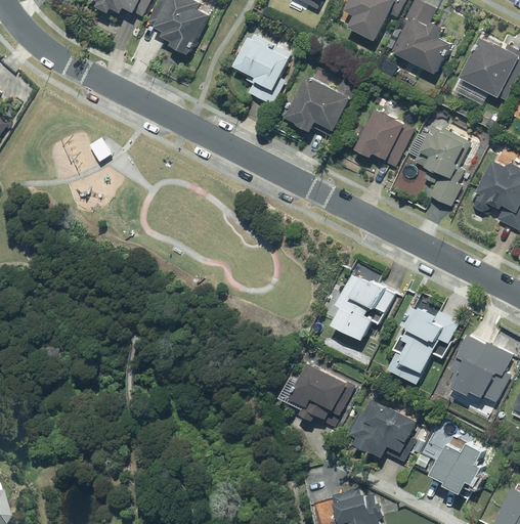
[(91,0),(97,3),(95,8),(107,14),(110,9),(120,14),(123,9),(132,14),(133,13),(141,16),(149,0),(91,0)]
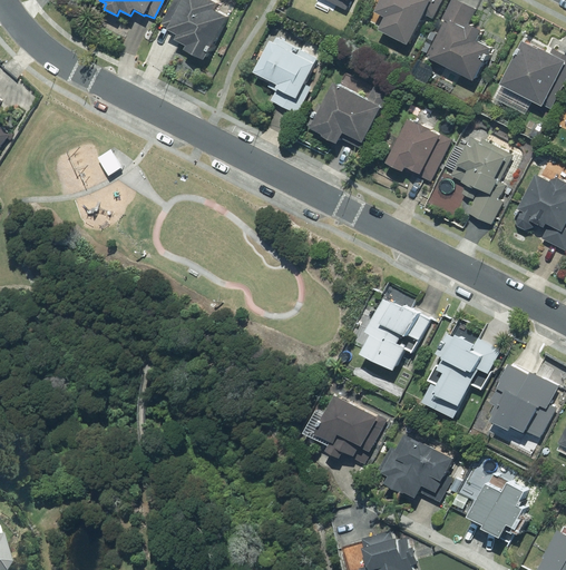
[(204,61),(226,17),(213,10),(216,3),(210,0),(172,0),(159,23),(168,29),(167,30),(177,36),(175,40),(186,46),(184,50),(204,61)]
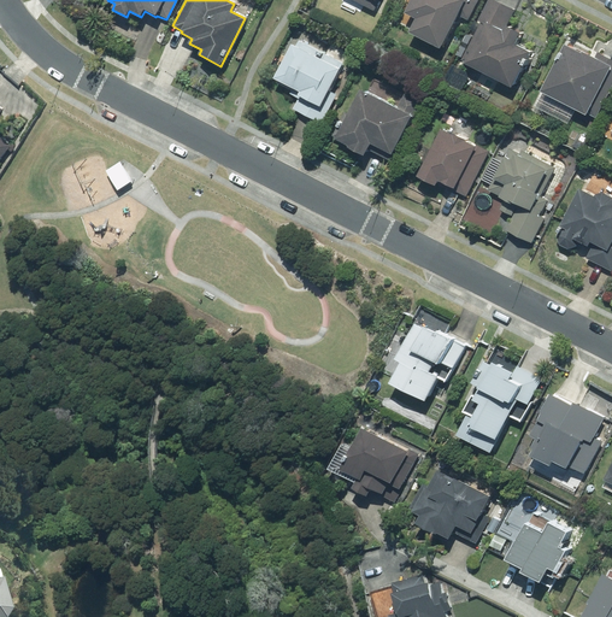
[(352,0),(372,11),(377,0),(352,0)]
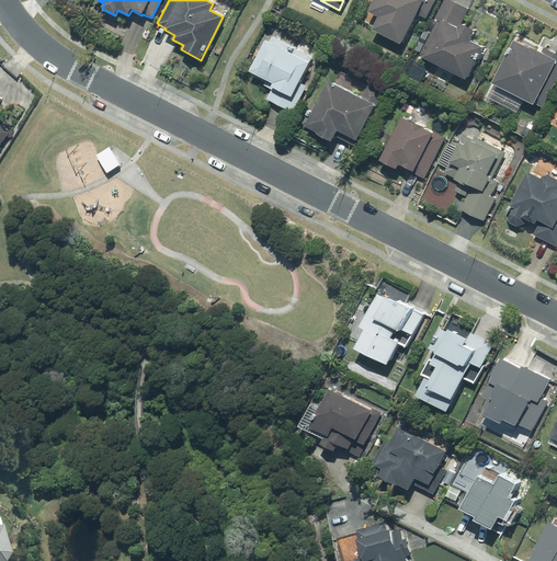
[(373,30),(401,45),(417,14),(424,19),(433,0),(374,0),(368,13),(379,18),(373,30)]
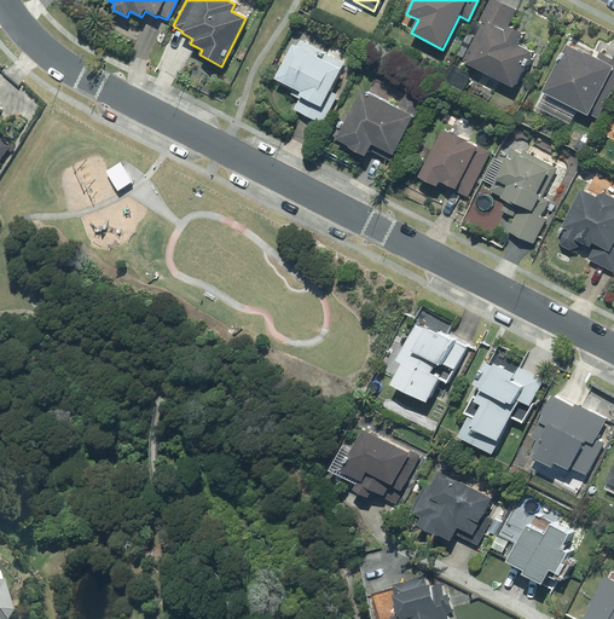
[(465,64),(514,88),(532,53),(516,46),(522,34),(507,27),(504,32),(503,32),(514,10),(494,0),(487,0),(478,21),(480,22),(461,61),(467,63),(465,64)]
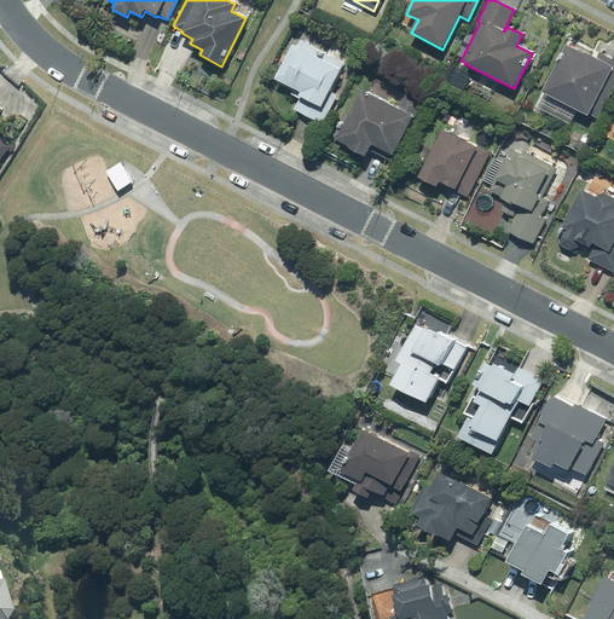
[(342,63),(299,41),(295,47),(293,46),(274,81),(277,82),(277,85),(290,92),(289,94),(299,99),(293,110),(320,125),(336,96),(330,92),(341,70),(340,69),(342,63)]
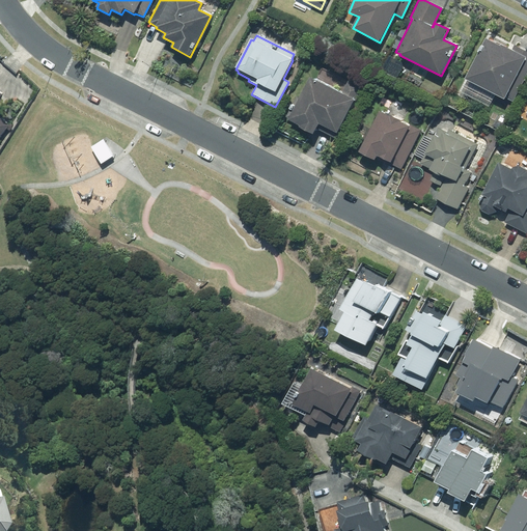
[(510,102),(526,70),(526,52),(512,45),(509,50),(501,45),(500,47),(486,39),(465,79),(504,100),(505,99),(510,102)]
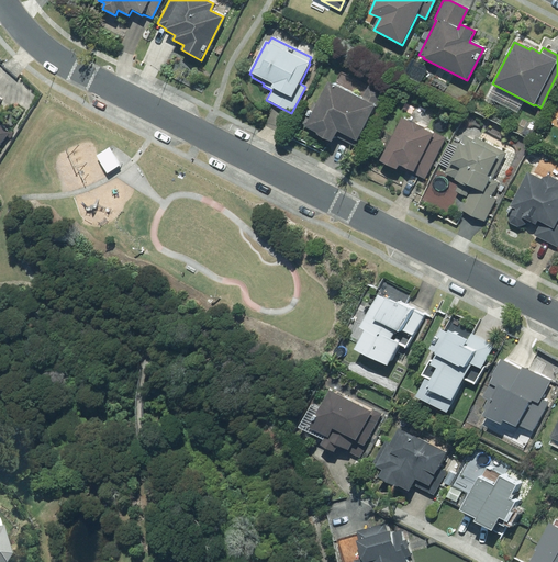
[(430,67),(416,59),(406,76),(420,83),(430,67)]
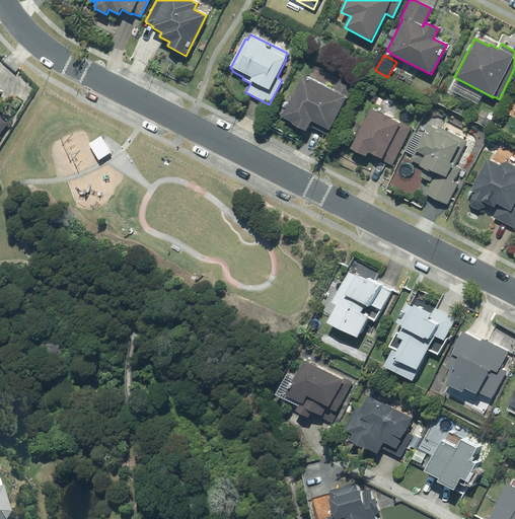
[(333,91),(304,76),(293,97),(289,94),(279,115),(283,117),(283,118),(293,124),(293,125),(307,132),(309,127),(327,136),(353,86),(339,79),(333,91)]
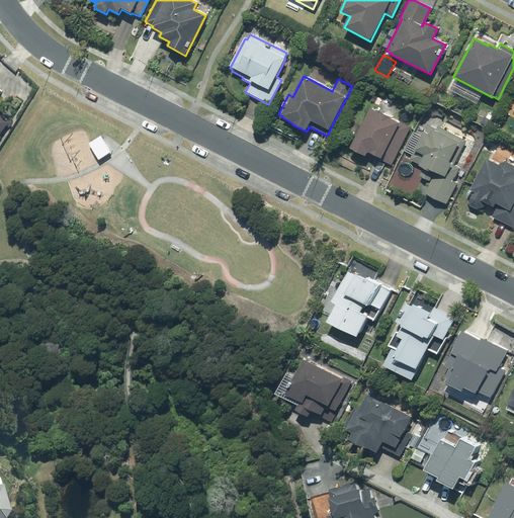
[(0,94),(2,91),(0,89),(0,136),(11,121),(0,113),(0,111),(3,107),(0,104),(0,94)]
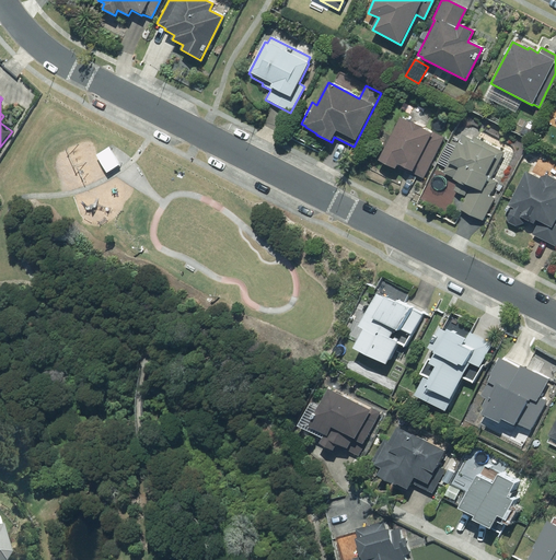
[(410,123),(401,118),(379,160),(395,168),(397,165),(420,178),(442,137),(430,130),(429,132),(423,129),(424,127),(412,121),(410,123)]
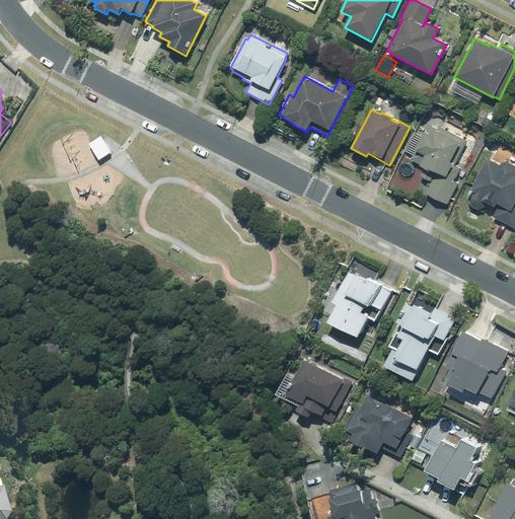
[(489,129),(494,119),(485,114),(480,124),(489,129)]
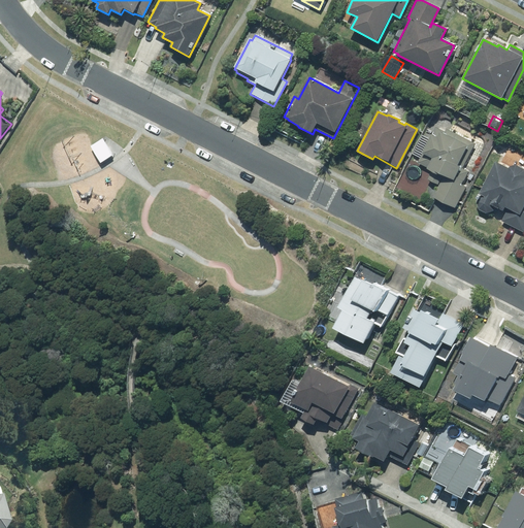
[(434,128),(417,163),(428,169),(428,170),(431,172),(427,180),(437,186),(441,176),(443,177),(432,197),(454,208),(465,188),(461,185),(467,172),(461,169),(473,144),(446,129),(444,132),(434,128)]
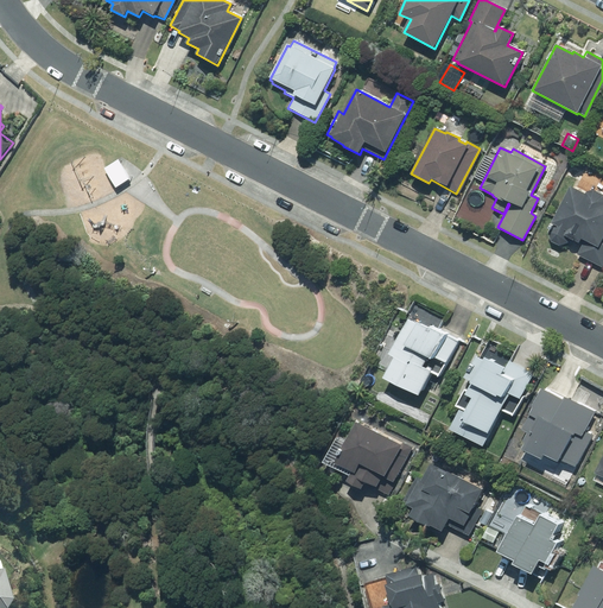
[(125,179),(114,159),(100,168),(110,188),(125,179)]
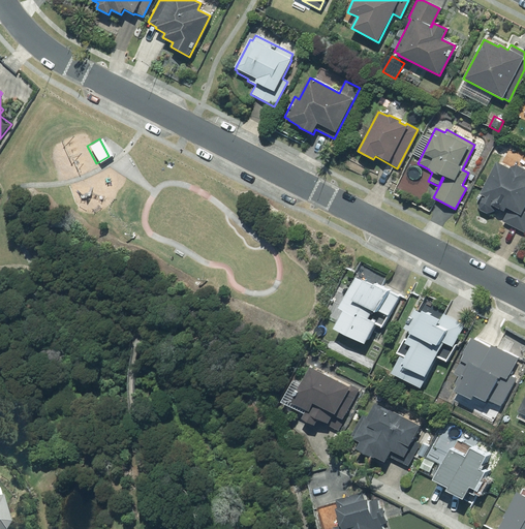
[(505,149),(491,142),(487,151),(500,157),(505,149)]
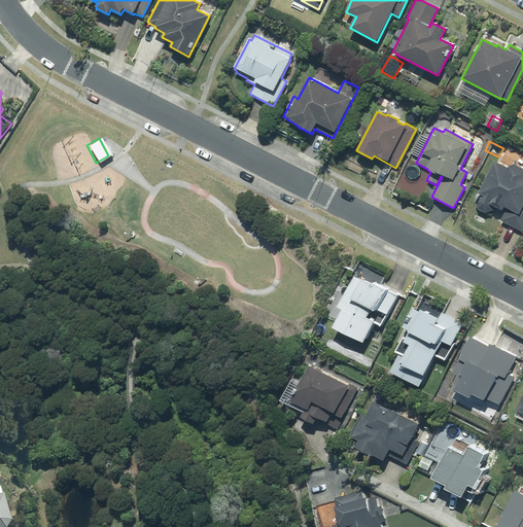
[(508,169),(495,162),(475,202),(477,209),(484,213),(491,211),(493,207),(502,211),(504,207),(506,208),(499,220),(521,232),(522,226),(522,169),(515,166),(509,167),(508,169)]
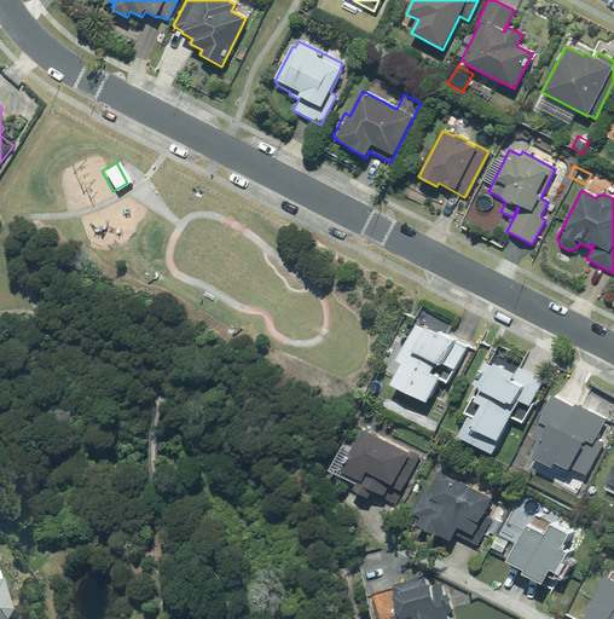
[(446,382),(465,346),(455,340),(455,339),(439,331),(439,333),(426,325),(424,329),(415,324),(397,357),(403,360),(393,381),(428,399),(439,377),(446,382)]
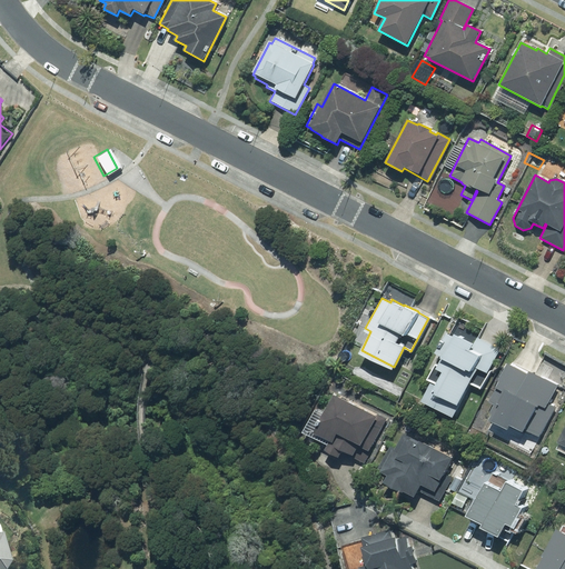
[(474,340),(455,331),(453,336),(445,331),(435,350),(443,355),(437,366),(444,369),(436,385),(430,381),(420,399),(452,416),(477,367),(486,371),(498,349),(476,337),(474,340)]
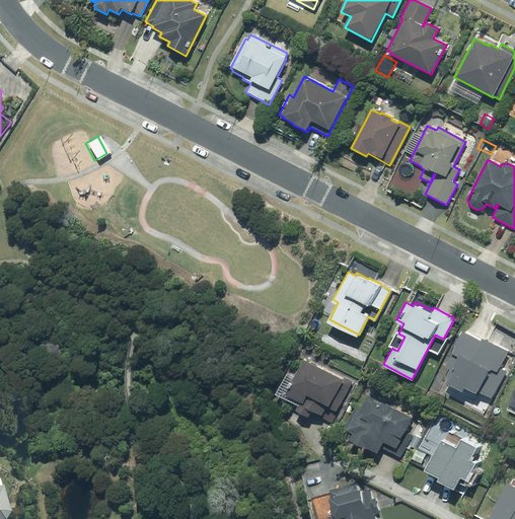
[(454,346),(445,365),(449,368),(446,374),(448,375),(445,381),(461,389),(462,387),(464,389),(466,385),(491,397),(505,370),(499,367),(507,350),(482,337),(480,340),(468,335),(461,330),(460,330),(456,339),(453,345),(454,346)]
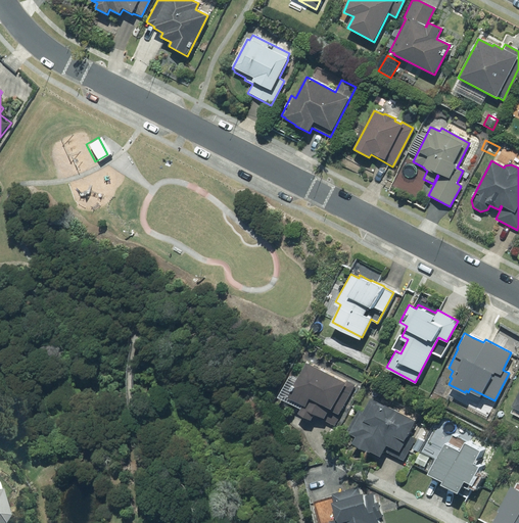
[(313,415),(332,425),(343,402),(352,384),(305,361),(295,383),(294,382),(292,386),(293,386),(289,394),(303,401),(298,412),(311,418),(313,415)]
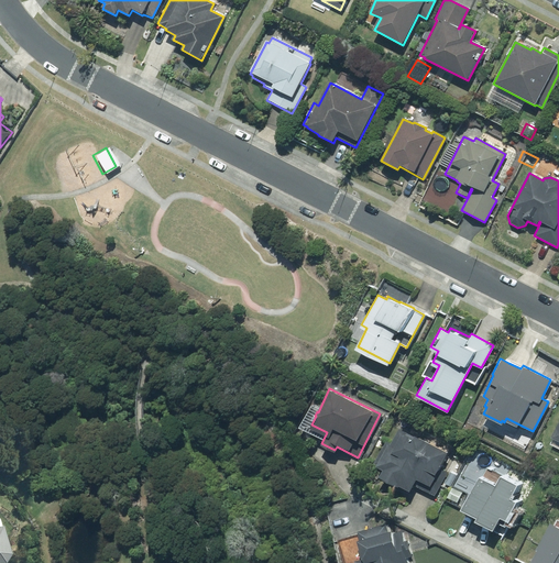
[(558,407),(543,439),(558,446),(558,407)]
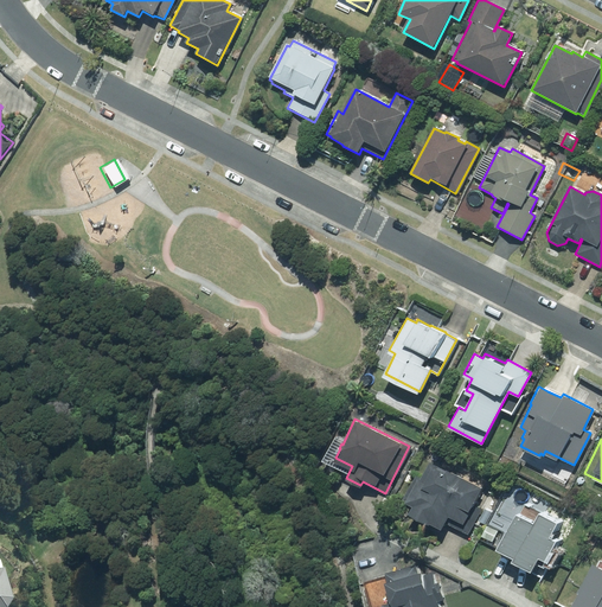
[(482,485),(447,467),(446,471),(427,461),(418,478),(412,475),(402,498),(412,504),(409,512),(429,522),(430,521),(442,526),(444,523),(466,534),(479,509),(472,505),(482,485)]
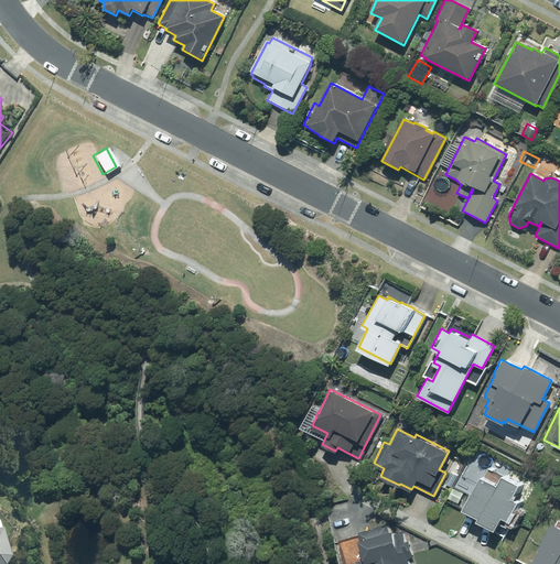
[(465,511),(498,528),(504,516),(513,520),(517,511),(515,510),(520,500),(516,498),(518,494),(516,492),(520,484),(488,467),(484,476),(482,475),(465,508),(466,508),(465,511)]
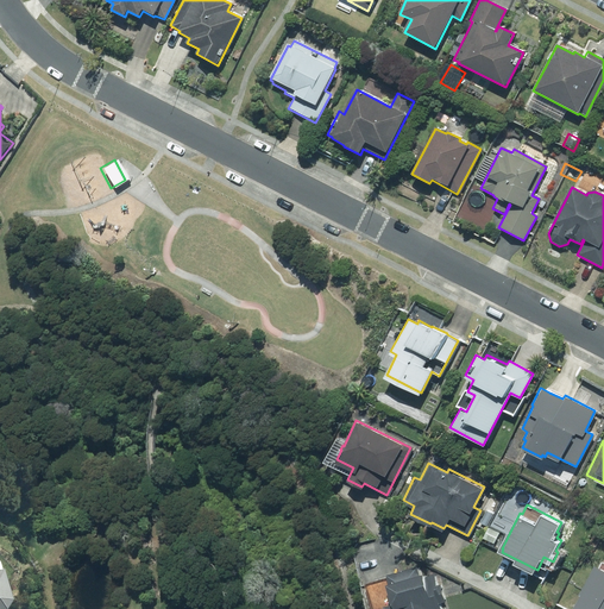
[(484,526),(490,514),(483,510),(477,522),(484,526)]
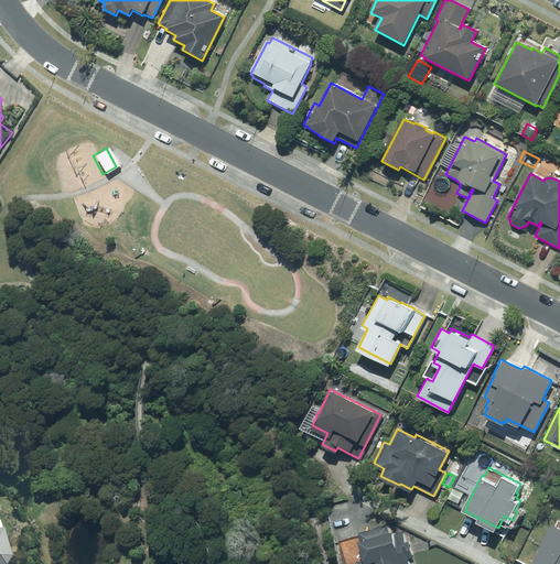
[(461,492),(451,488),(445,498),(455,502),(461,492)]
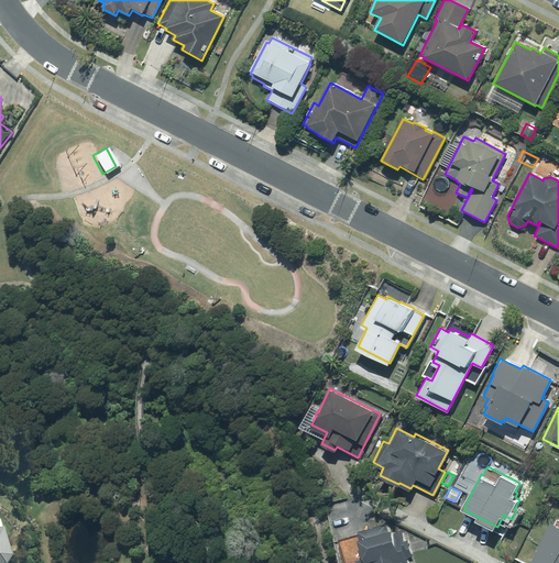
[(397,562),(388,512),(341,521),(349,562),(397,562)]
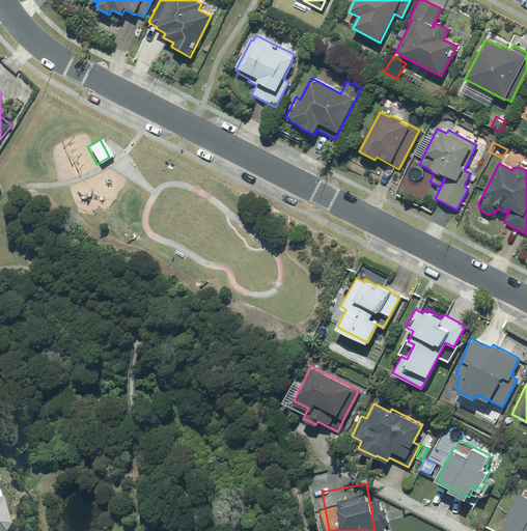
[(526,530),(526,495),(519,492),(506,516),(507,518),(500,530),(526,530)]
